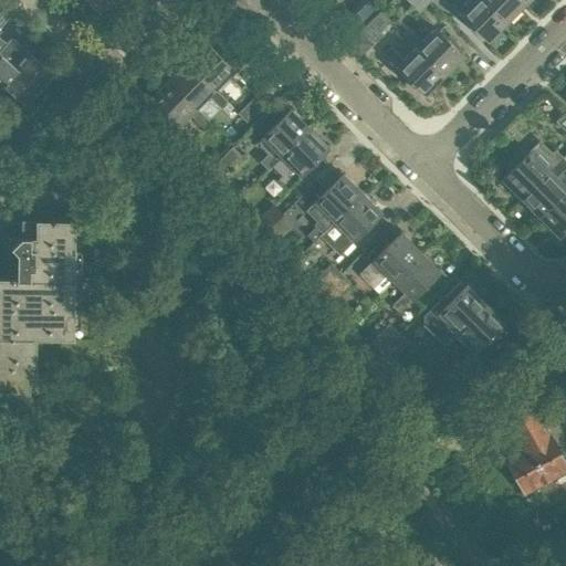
[(104,16),(119,0),(87,0),(90,1),(81,10),(95,23),(104,16)]
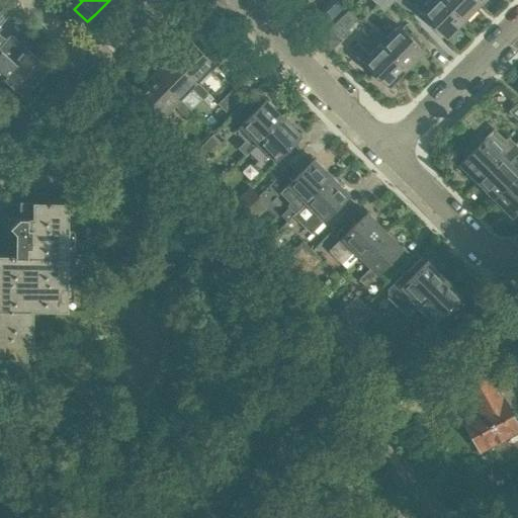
[(327,24),(345,6),(338,0),(333,0),(318,15),(327,24)]
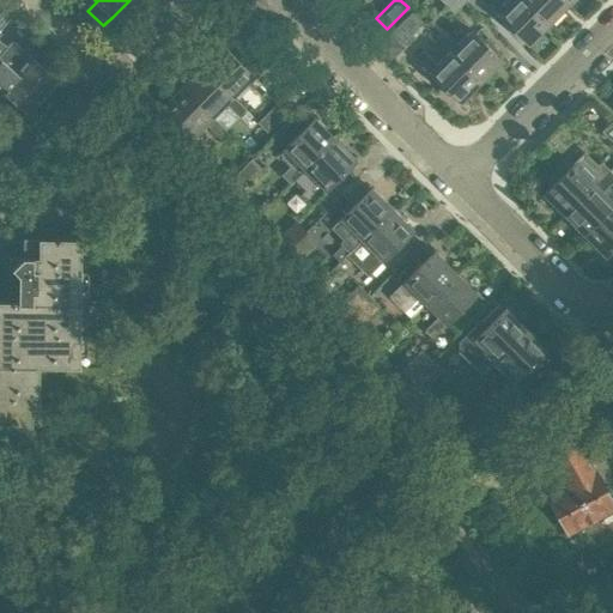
[(441,0),(455,13),(466,2),(462,0),(441,0)]
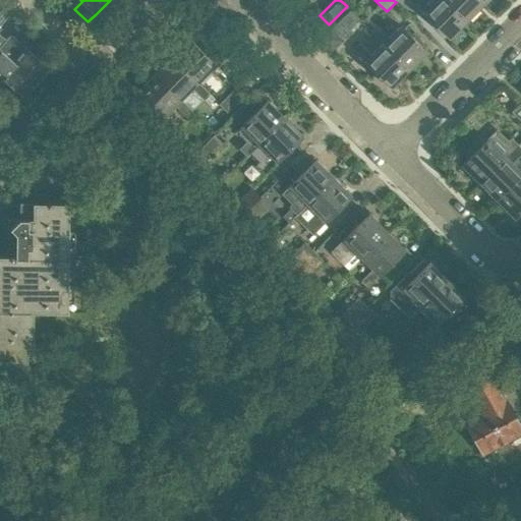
[(419,0),(416,4),(450,39),(468,20),(448,0),(419,0)]
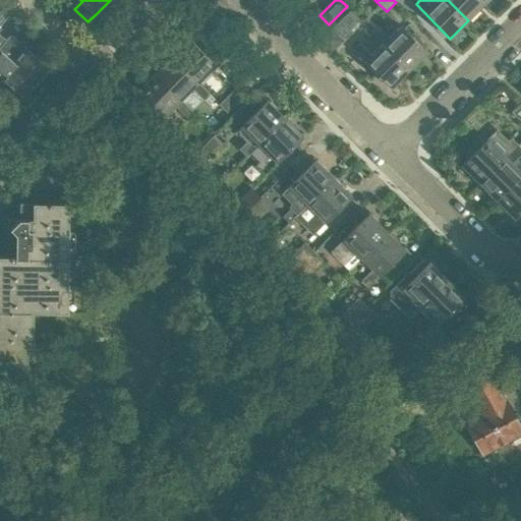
[(448,0),(468,20),(485,3),(481,0),(448,0)]
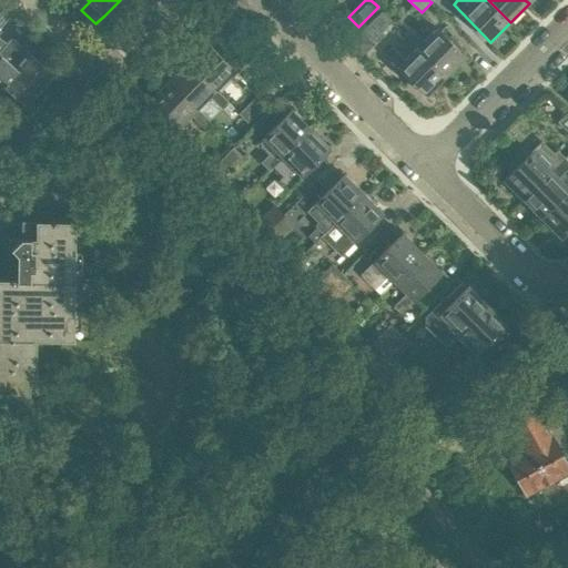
[(373,41),(393,21),(383,11),(363,31),(373,41)]
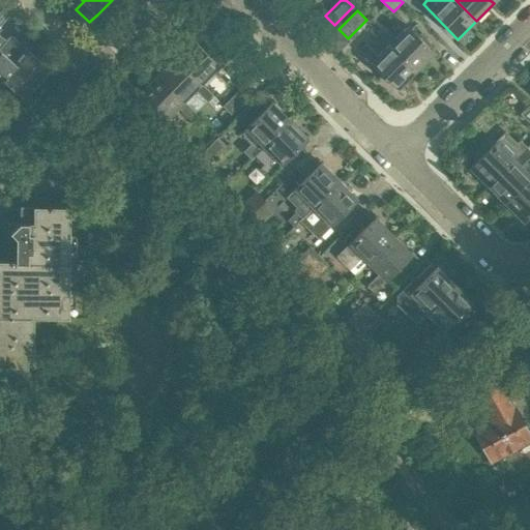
[(435,53),(409,27),(396,39),(384,27),(378,32),(390,45),(416,71),(435,53)]
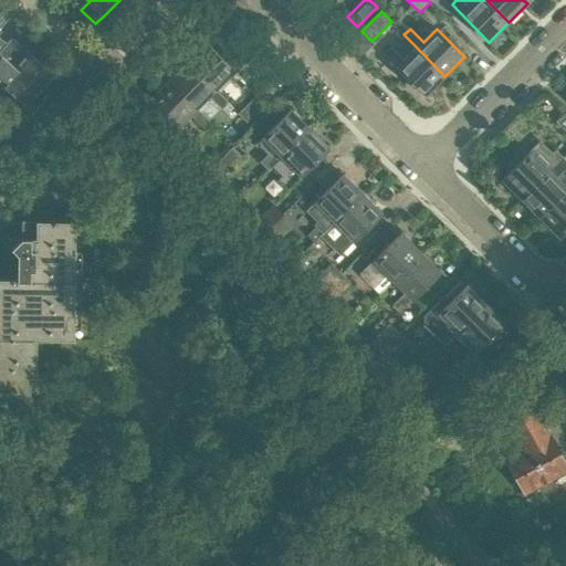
[(8,43),(0,37),(0,81),(2,83),(28,105),(54,74),(39,61),(42,59),(31,49),(29,52),(12,38),(8,43)]
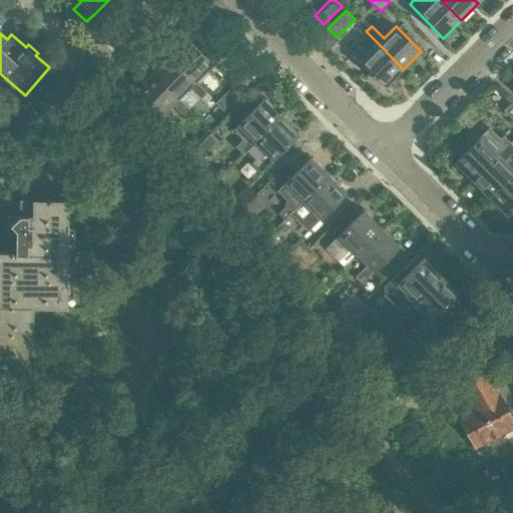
[(224,76),(212,64),(187,39),(169,57),(195,82),(195,81),(206,70),(218,82),(224,76)]
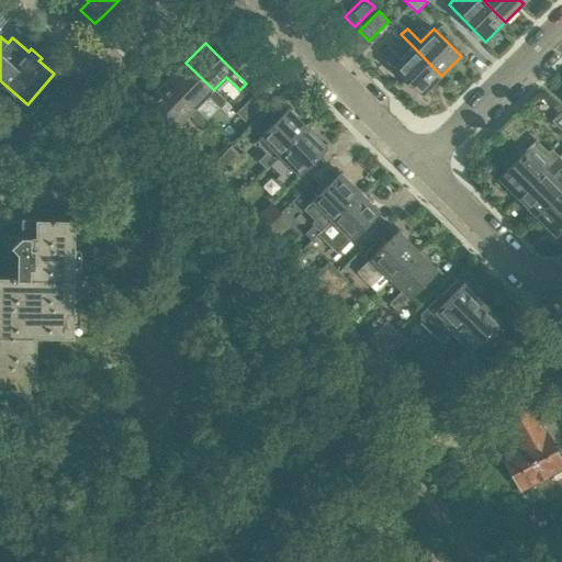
[(402,59),(389,47),(382,53),(395,66),(394,67),(423,94),(441,76),(414,47),(402,59)]
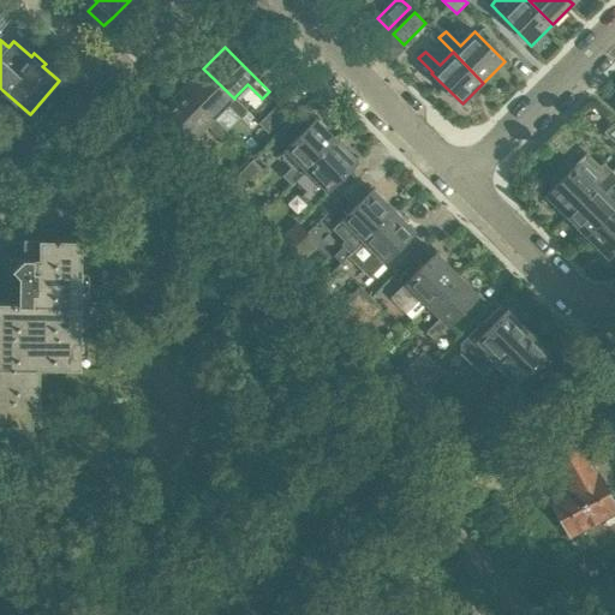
[(234,99),(203,69),(183,89),(214,119),(214,118),(227,105),(242,119),(249,112),(234,97),(234,99)]
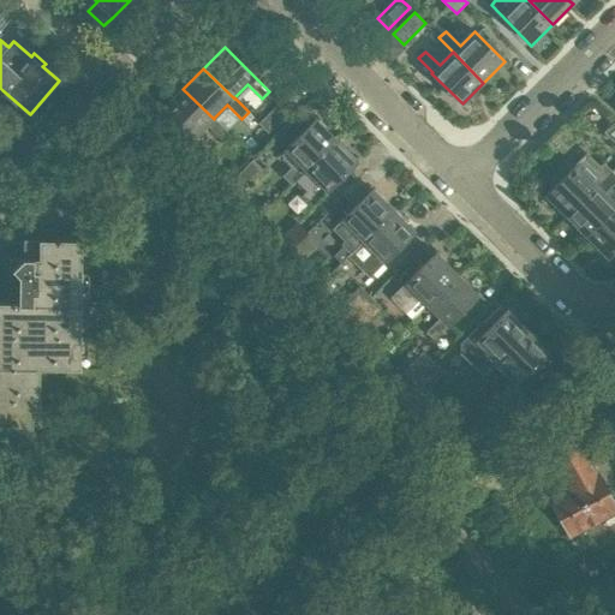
[(214,119),(183,89),(162,109),(192,139),(207,126),(220,139),(228,131),(214,118),(214,119)]
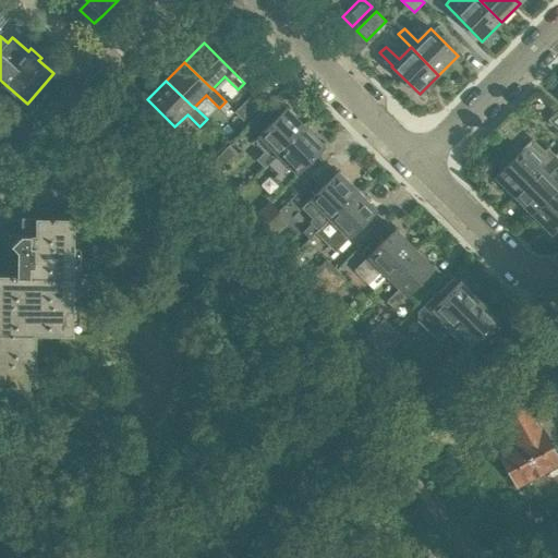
[(245,122),(265,102),(255,93),(235,112),(245,122)]
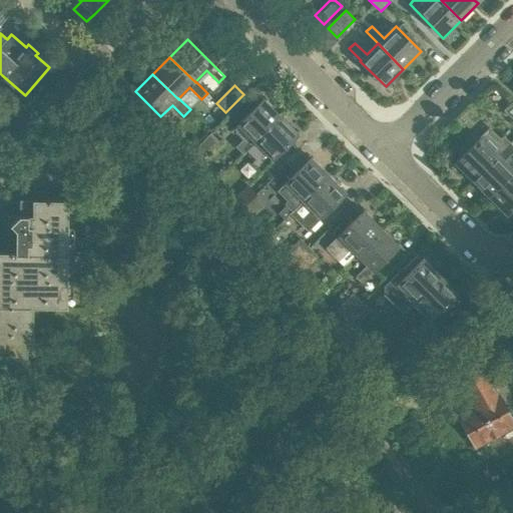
[(207,93),(201,99),(205,103),(211,97),(207,93)]
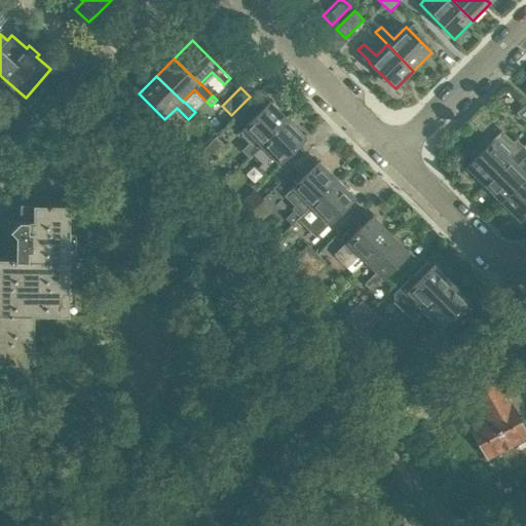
[(251,158),(254,154),(289,120),(270,102),(245,127),(240,133),(251,143),(242,151),(251,158)]
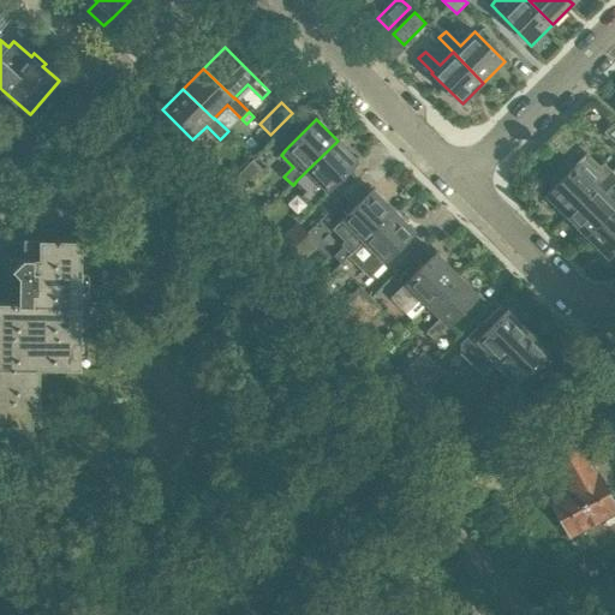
[(328,191),(358,161),(338,141),(297,180),(308,191),(303,195),(314,206),(327,191),(328,191)]
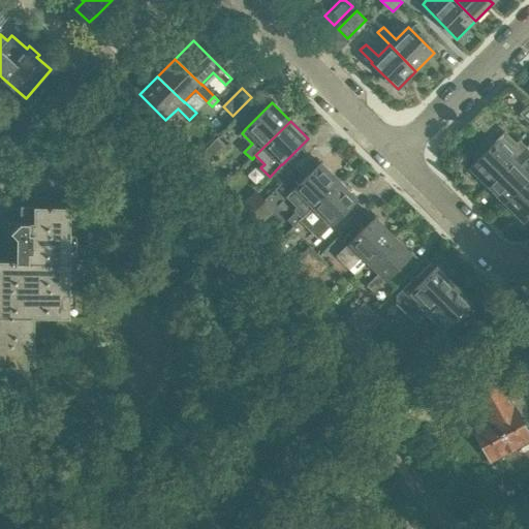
[(516,144),(505,133),(470,168),(488,186),(526,148),(520,141),(516,144)]
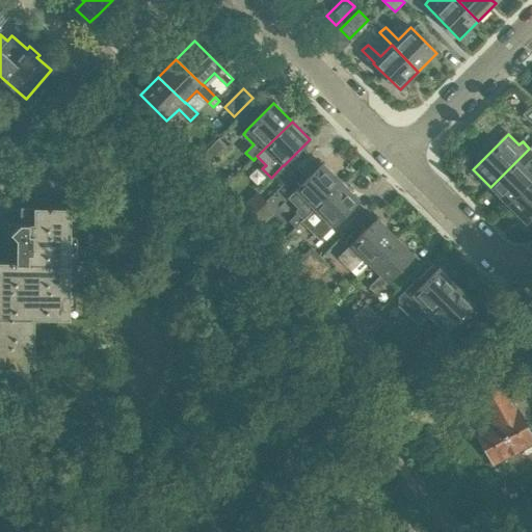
[(191,166),(200,157),(181,138),(173,147),(191,166)]
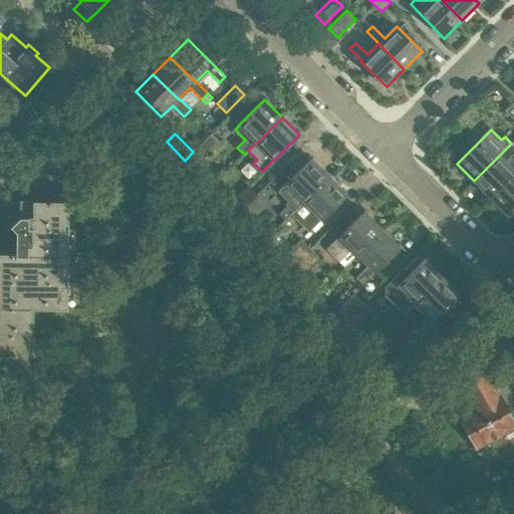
[(202,161),(220,143),(212,135),(194,152),(202,161)]
